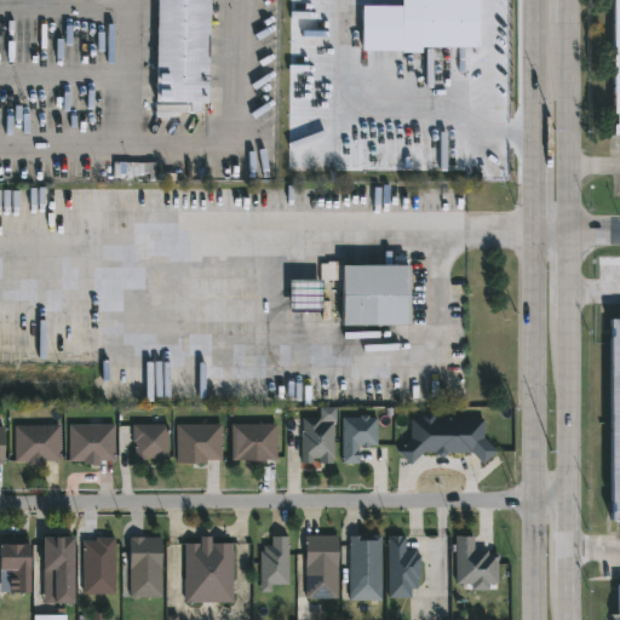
[(210,0),(208,102),(205,102),(205,110),(194,110),(194,102),(181,102),(181,107),(166,107),(166,101),(155,101),(156,0),(210,0)]
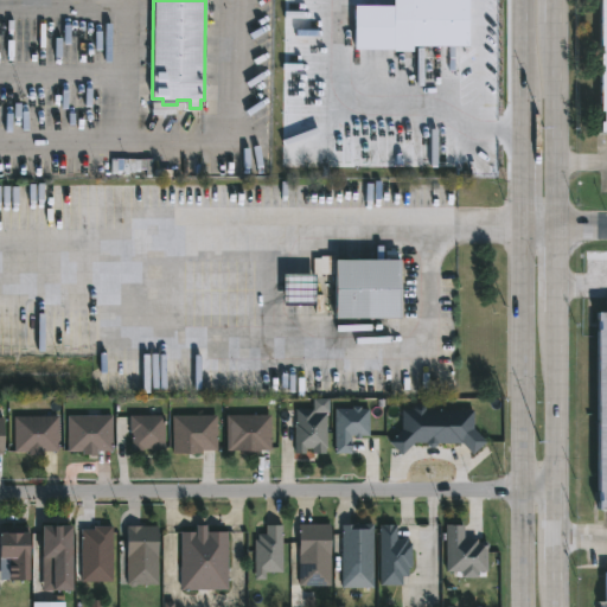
[(470,0),(470,45),(414,45),(414,51),(394,51),(394,49),(356,49),(356,5),(395,5),(395,0),(470,0)]
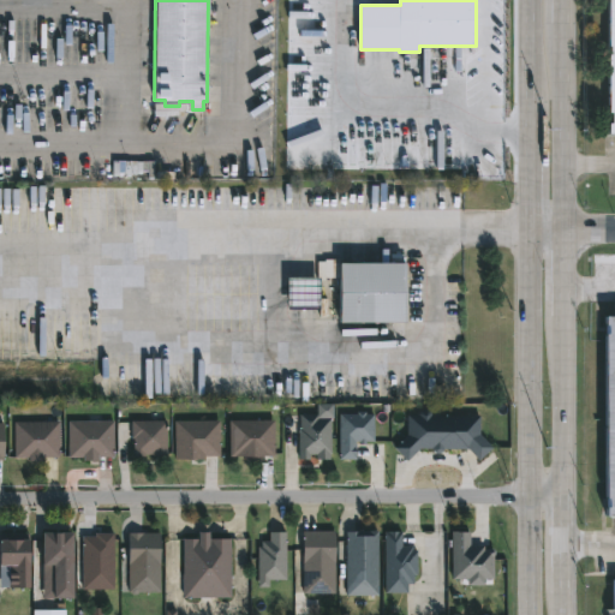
[(318,261),(318,280),(339,280),(340,262),(318,261)]
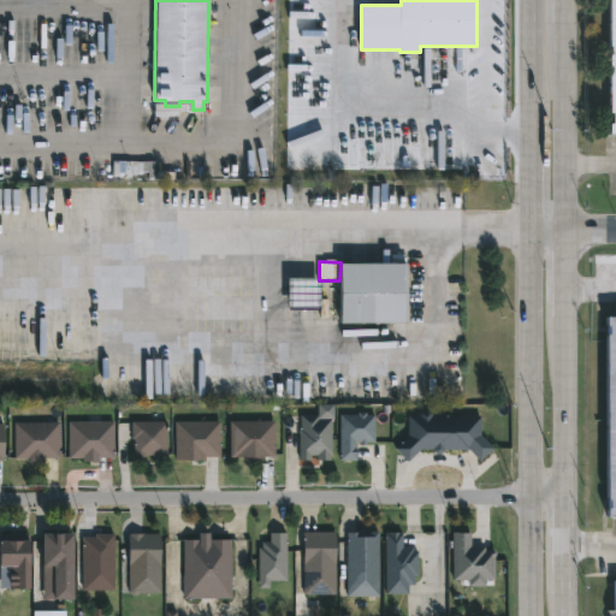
[(408,323),(342,323),(342,264),(408,264),(408,323)]
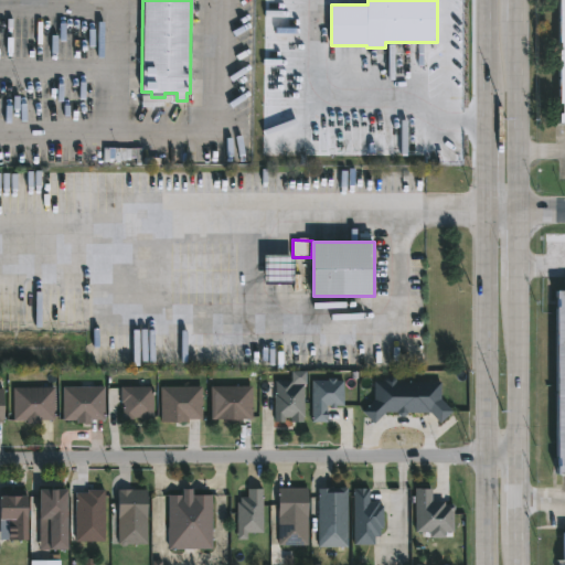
[(294,285),(265,285),(265,255),(294,255),(294,285)]
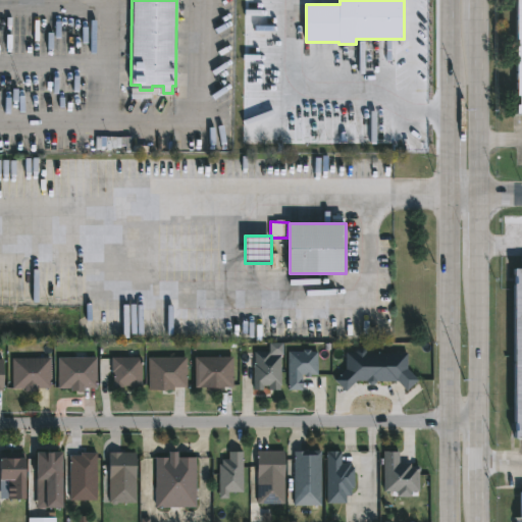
[(521,437),(512,437),(512,267),(521,267),(521,437)]
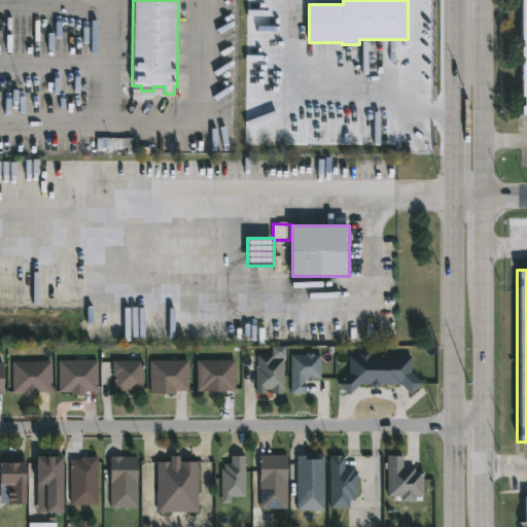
[(256,355),(256,394),(268,394),(284,394),(284,347),(273,347),(273,355),(256,355)]
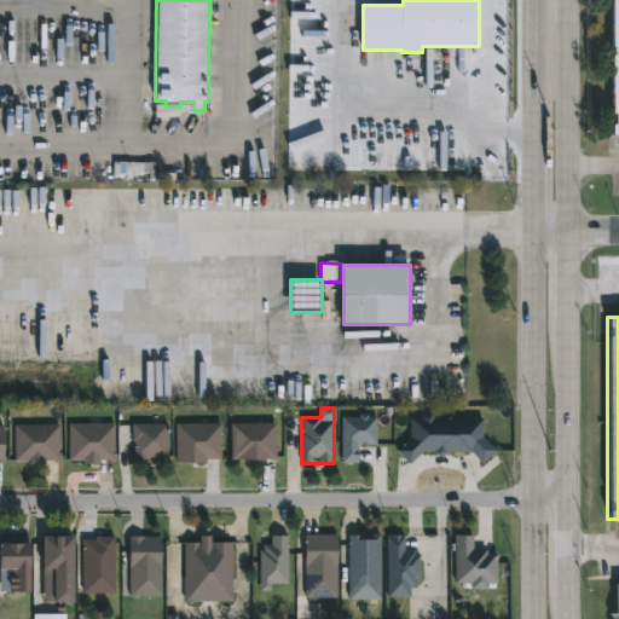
[(484,418),(435,420),(428,411),(420,418),(410,418),(410,439),(397,451),(410,466),(423,452),(434,452),(439,458),(445,453),(472,453),(482,464),(496,452),(484,438),(484,418)]
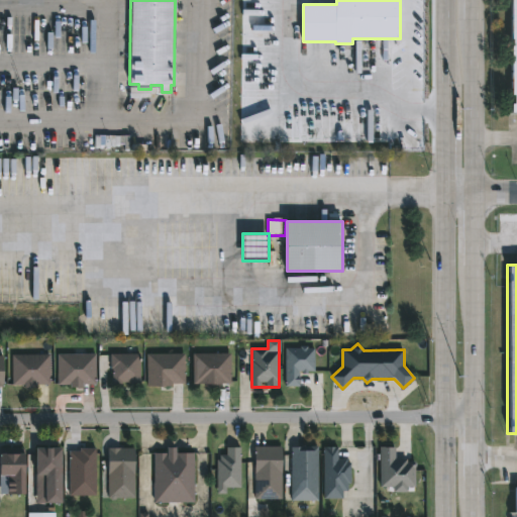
[(286,387),(300,387),(300,373),(315,373),(315,348),(286,347),(286,387)]
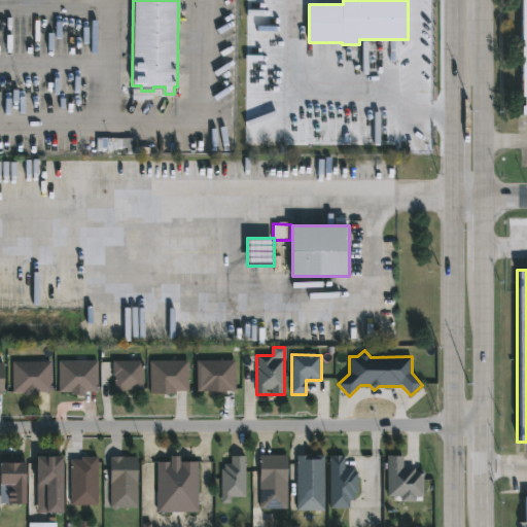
[(81,391),(81,394),(69,394),(69,391),(57,391),(57,360),(95,360),(95,391),(81,391)]
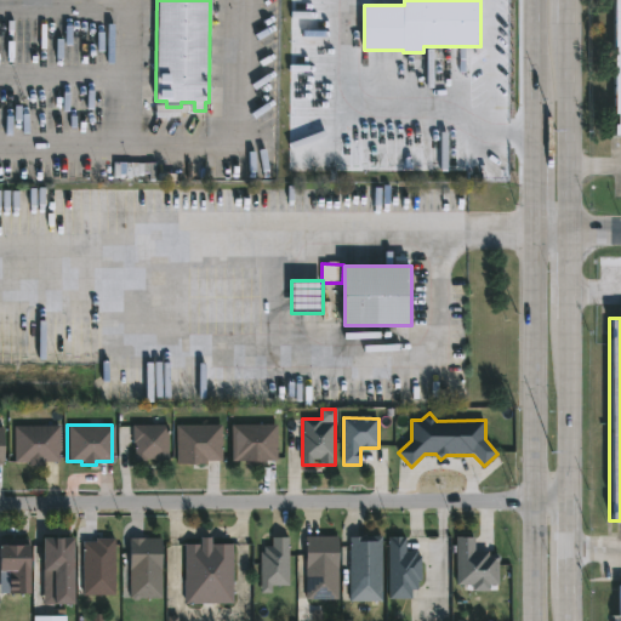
[(278,425),(278,461),(263,461),(263,465),(248,465),(248,461),(232,461),(232,425),(278,425)]
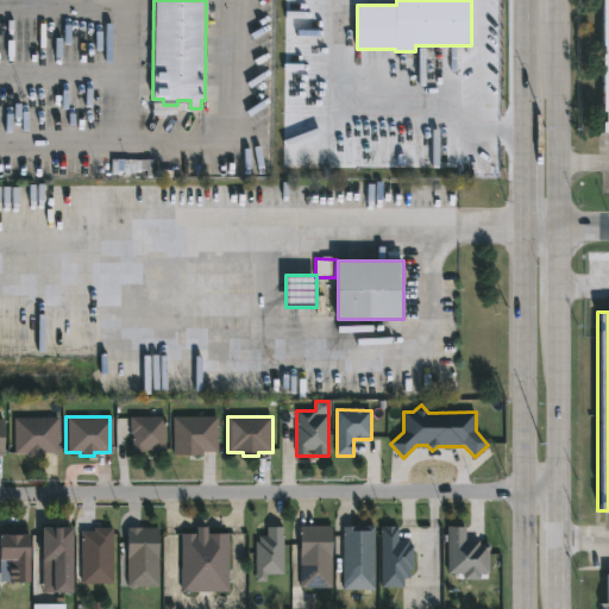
[(44,453),(44,457),(30,457),(30,453),(14,453),(14,418),(58,418),(58,453),(44,453)]
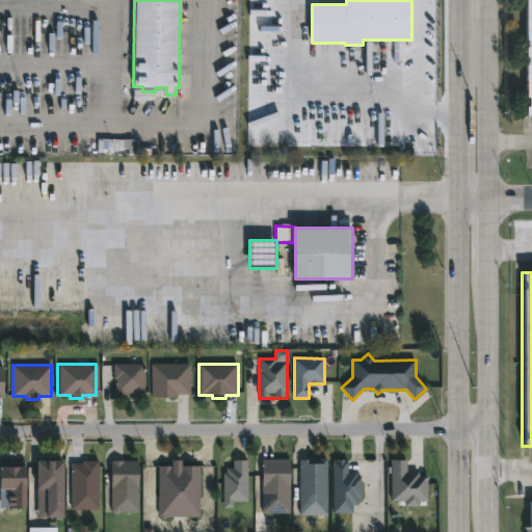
[(145,365),(145,395),(132,395),(132,394),(127,394),(127,395),(114,395),(114,365),(145,365)]
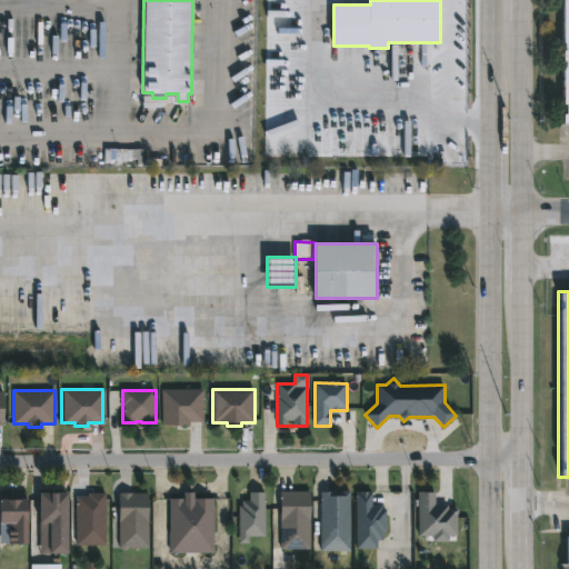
[(178,426),(163,426),(163,390),(205,390),(205,422),(191,422),(191,426),(178,426)]
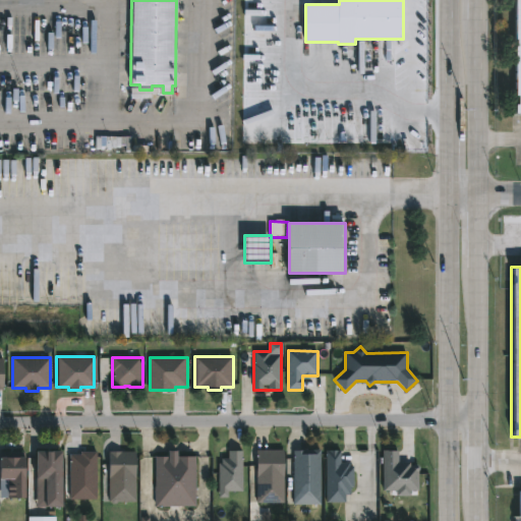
[(196,507),(195,457),(177,457),(177,451),(168,452),(168,457),(155,458),(156,508),(196,507)]
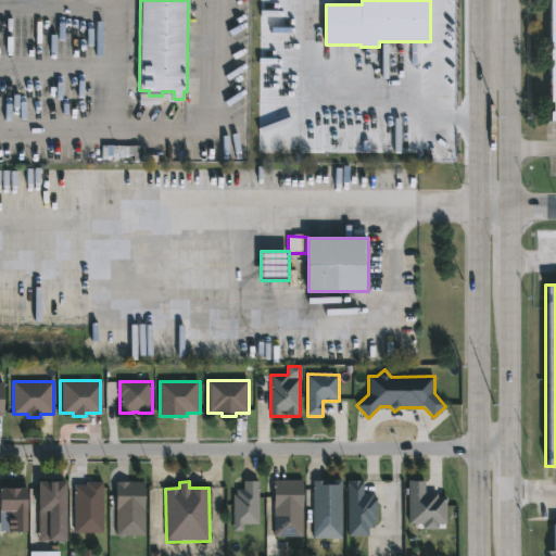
[(258,481),(244,482),(244,490),(234,490),(234,532),(243,532),(243,526),(258,525),(258,481)]
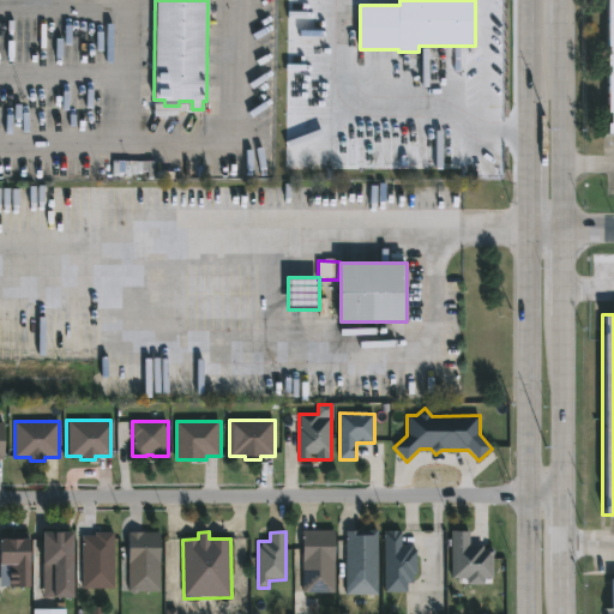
[(302,531),(302,594),(336,594),(335,531),(302,531)]
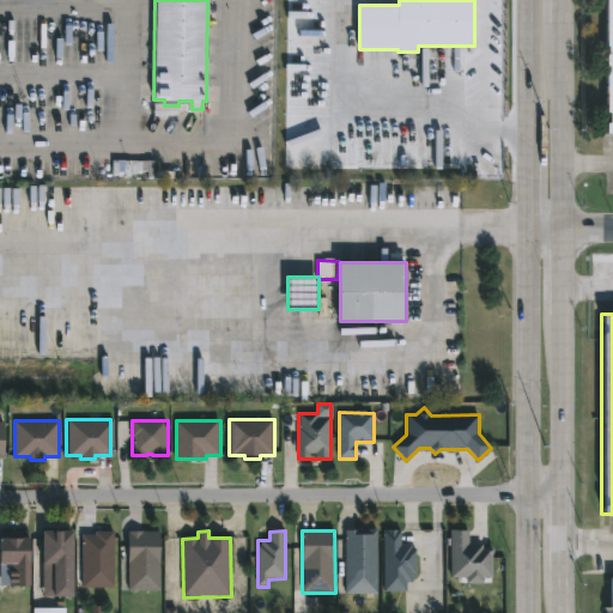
[(377,594),(377,530),(345,530),(345,594),(377,594)]
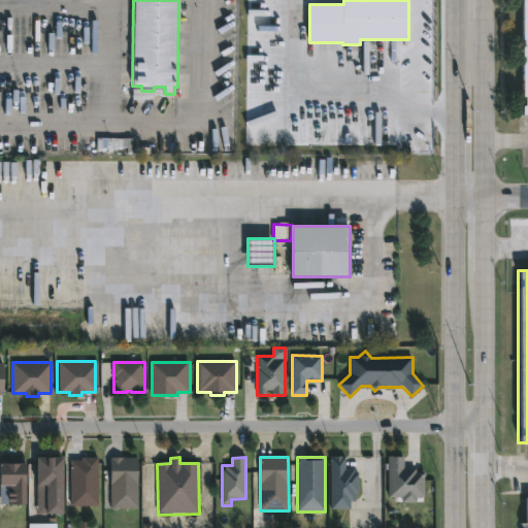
[(330,509),(350,510),(350,502),(358,502),(358,470),(345,470),(345,457),(331,457),(330,509)]
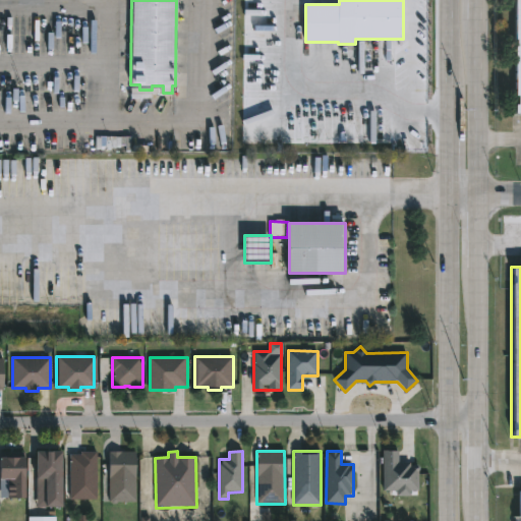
[(384,491),(397,491),(397,497),(411,497),(410,491),(419,491),(418,464),(399,464),(398,451),(383,451),(384,491)]
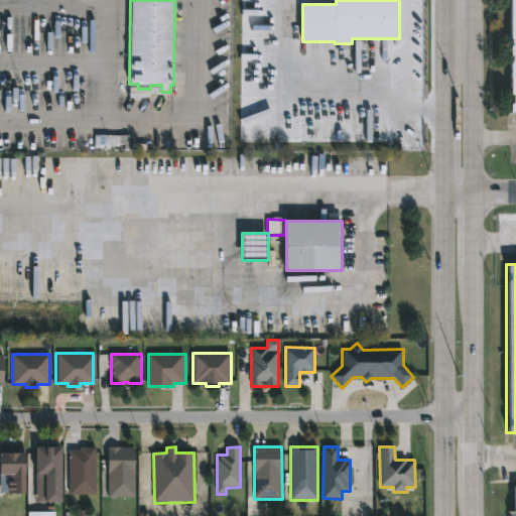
[(60,447),(60,506),(45,506),(45,503),(36,503),(36,447),(60,447)]
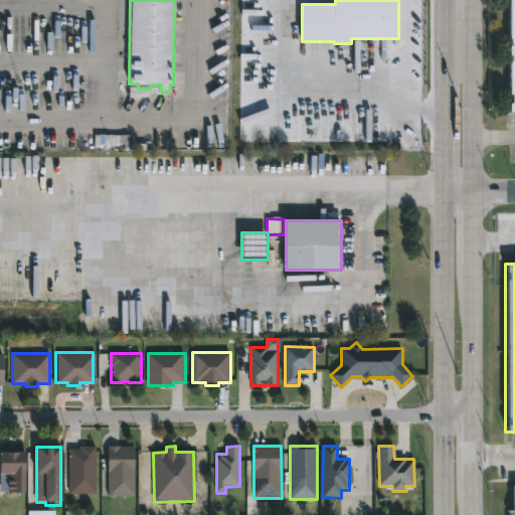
[(134,496),(109,496),(108,448),(133,447),(134,496)]
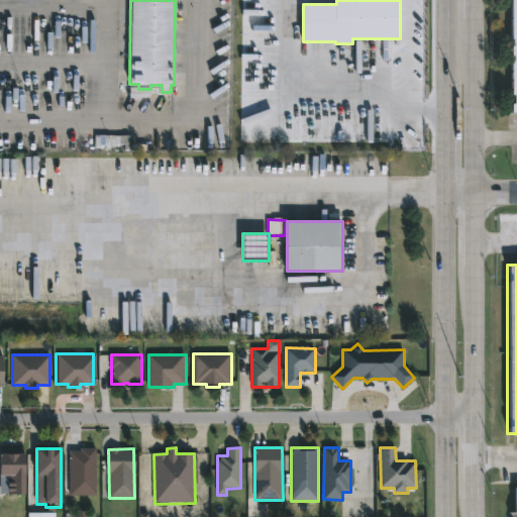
[(96,496),(70,496),(70,451),(81,451),(81,449),(96,449),(96,496)]
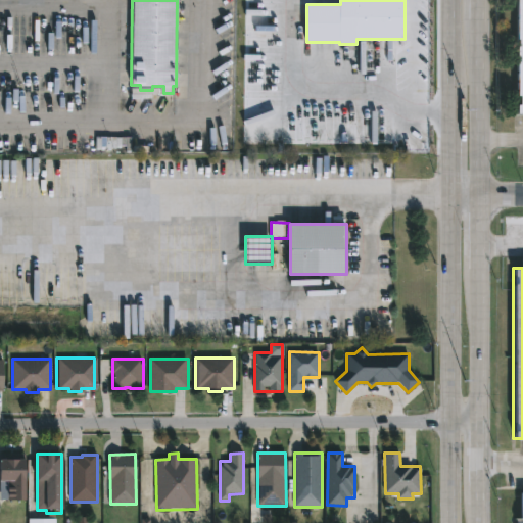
[(0,460),(25,461),(24,501),(7,501),(7,482),(0,482),(0,460)]
